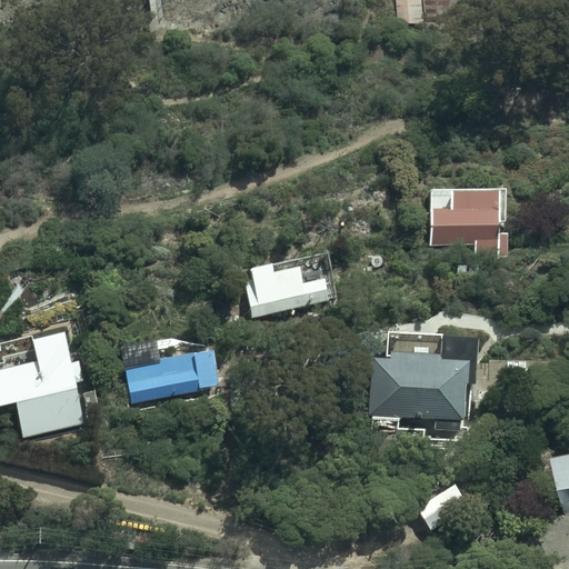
[(423,0),(397,0),(398,18),(423,18),(423,0)]
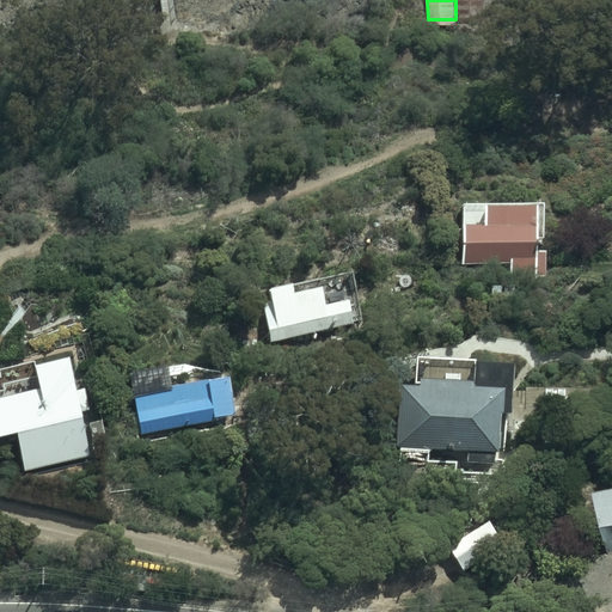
[(458,0),(459,25),(513,23),(512,0),(458,0)]
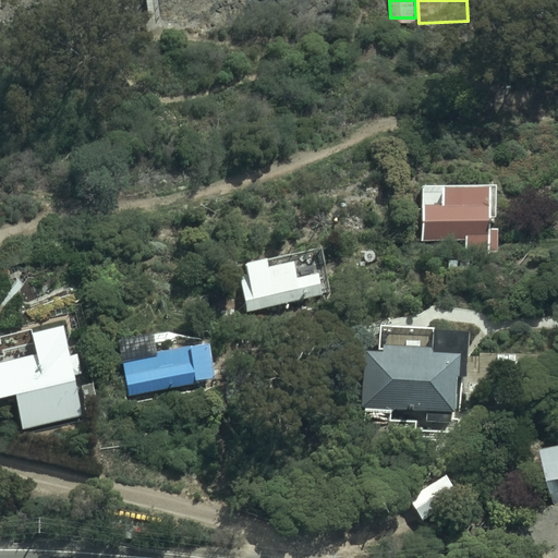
[(497,182),(422,182),(422,250),(431,250),(431,240),(465,239),(465,255),(489,255),(489,252),(499,252),(498,226),(490,226),(490,219),(498,219),(497,182)]
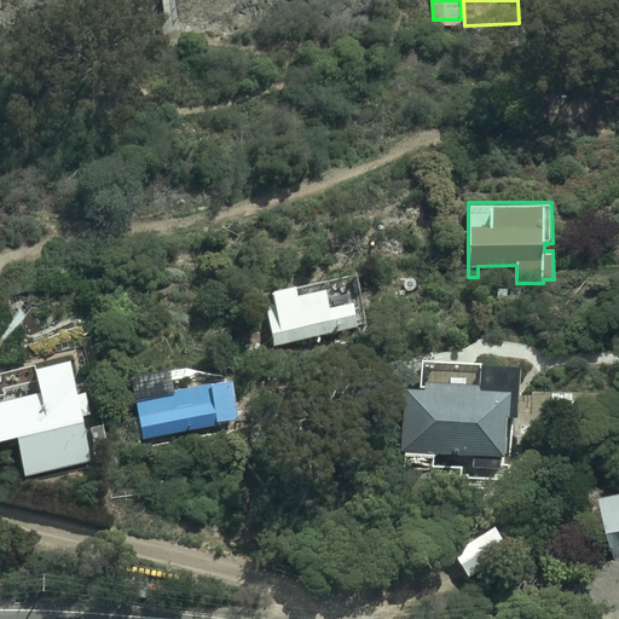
[(358,271),(275,290),(276,296),(265,299),(276,345),(370,323),(358,271)]
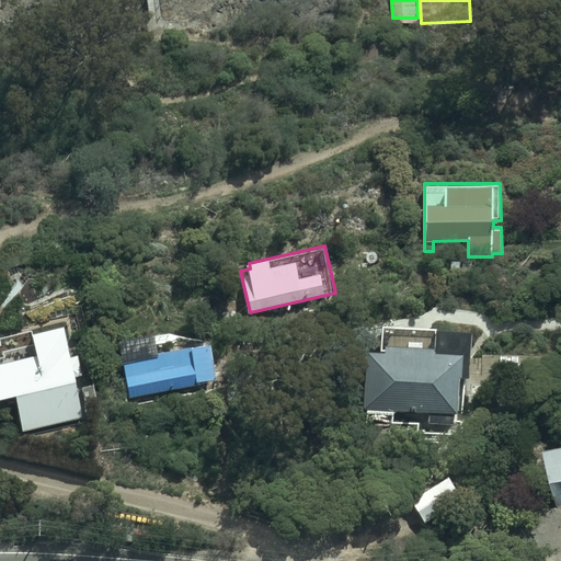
[(4,361),(0,361),(0,398),(6,398),(16,396),(23,428),(86,415),(66,323),(33,330),(35,341),(2,347),(4,361)]
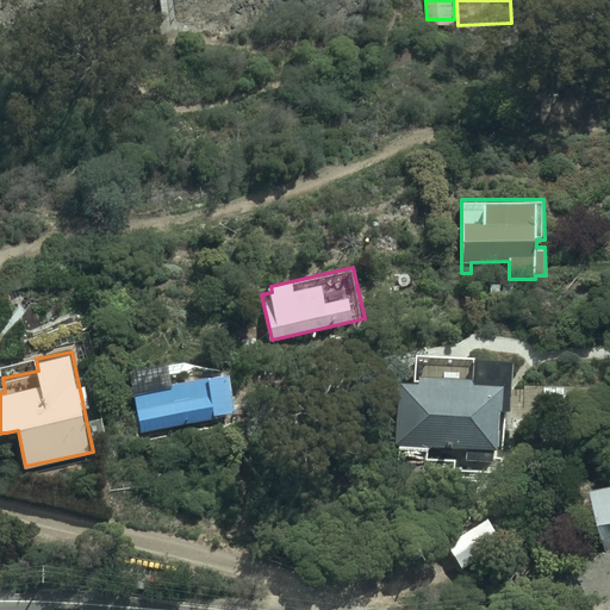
[(495,449),(499,449),(502,408),(514,409),(516,356),(417,352),(416,380),(400,379),(397,443),(452,446),(452,447),(467,448),(467,460),(495,461),(495,449)]
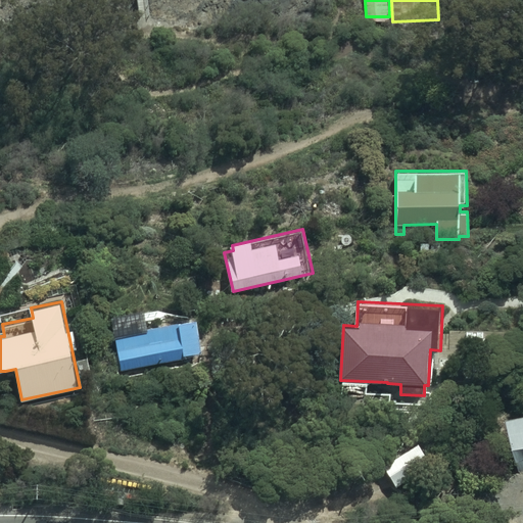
[(204,355),(196,316),(176,320),(176,322),(120,333),(120,337),(112,338),(120,373),(204,355)]
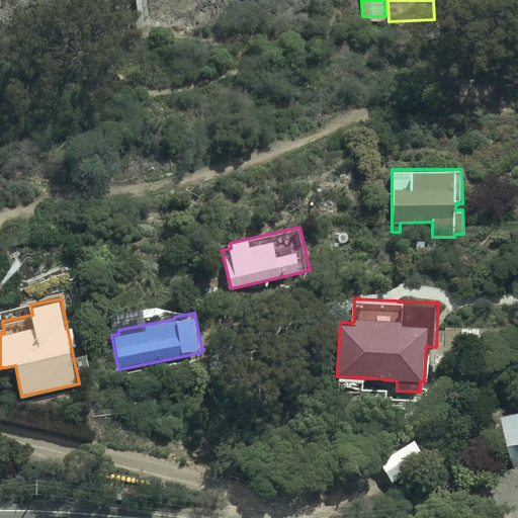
[(517,410),(505,413),(517,473),(517,410)]
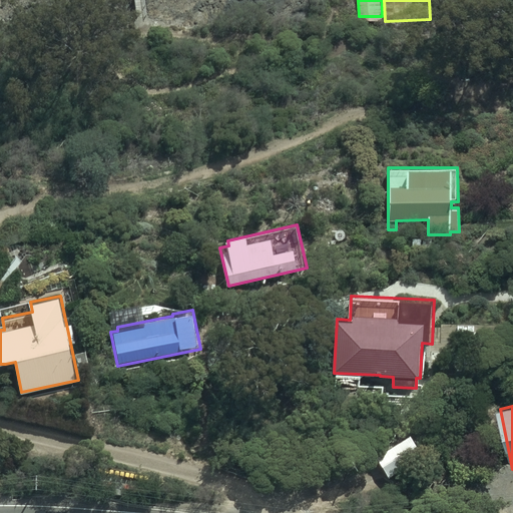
[(412,434),(377,455),(390,477),(425,456),(412,434)]
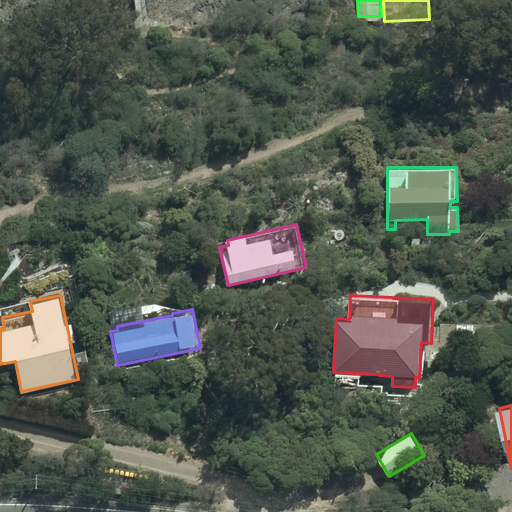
All buildings are outlined.
